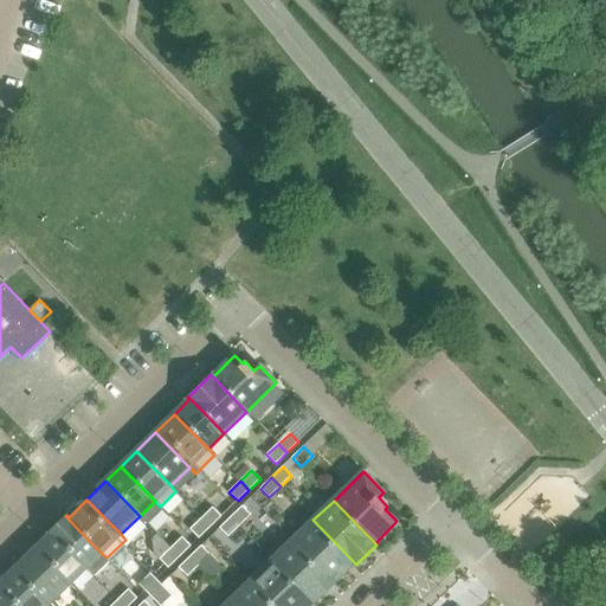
[(239,526),(251,515),(243,505),(231,517),(239,526)]
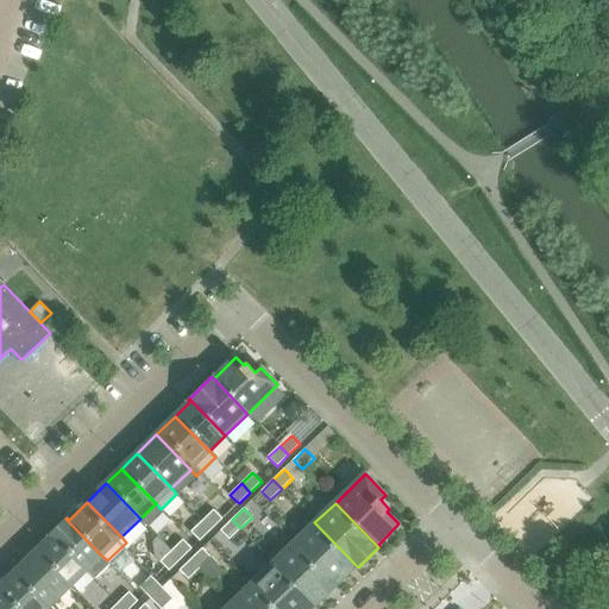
[(212,529),(223,519),(214,509),(202,521),(212,529)]
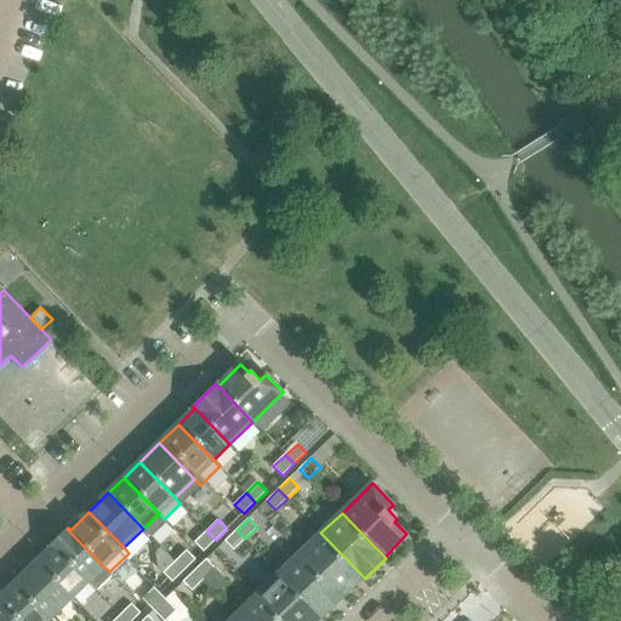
[(103,567),(67,529),(51,543),(87,582),(103,567)]
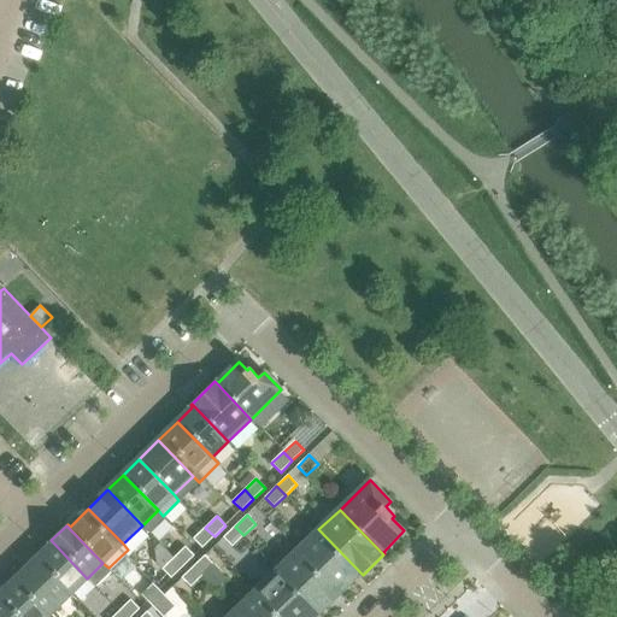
[(233,547),(244,535),(235,527),(223,538),(233,547)]
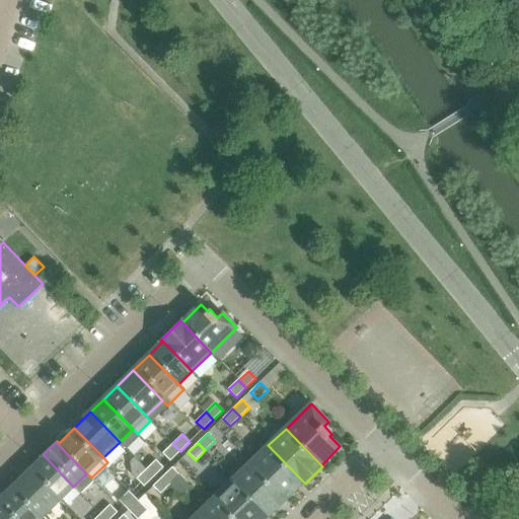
[(170,461),(180,451),(172,444),(163,453),(170,461)]
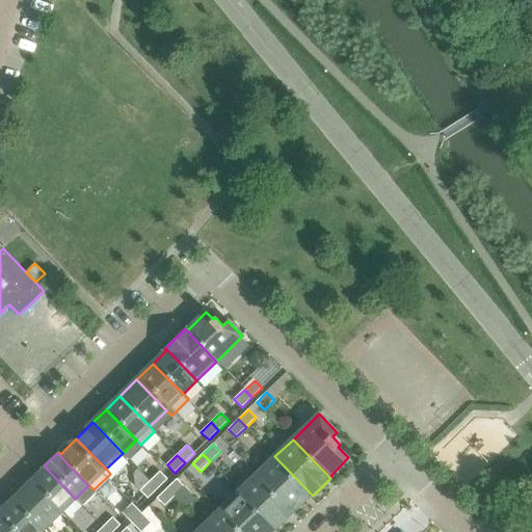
[(313,496),(274,456),(257,474),(293,511),(311,495),(312,497),(313,496)]
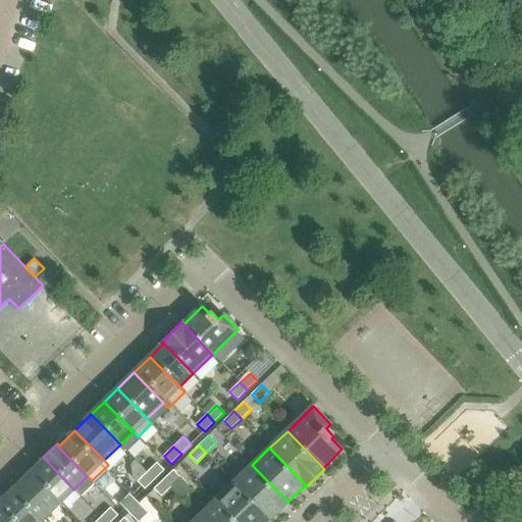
[(73,489),(43,457),(42,459),(44,460),(29,475),(57,505),(73,489)]
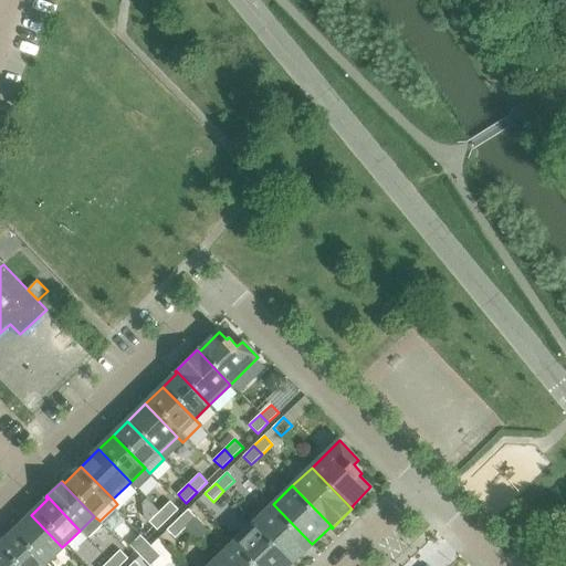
[(168,521),(178,510),(170,502),(159,512),(168,521)]
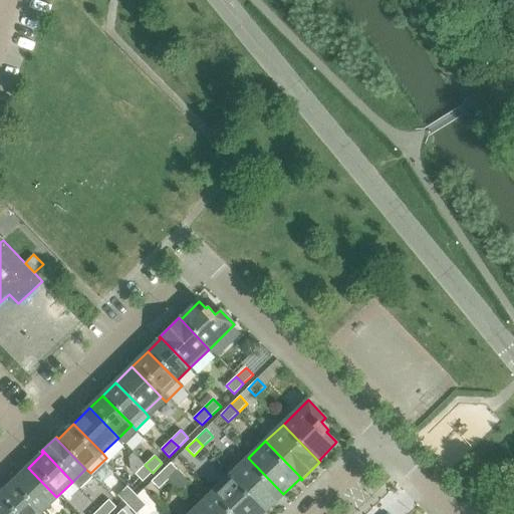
[(283,494),(248,458),(231,475),(266,511),(283,494)]
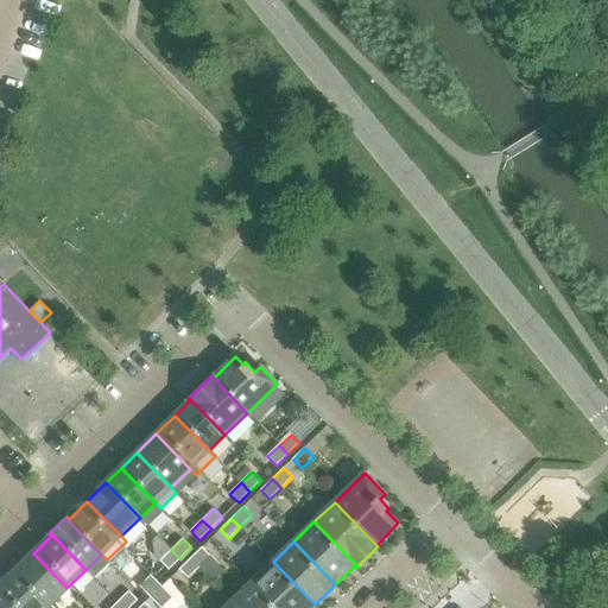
[(200,568),(211,556),(202,548),(191,558),(200,568)]
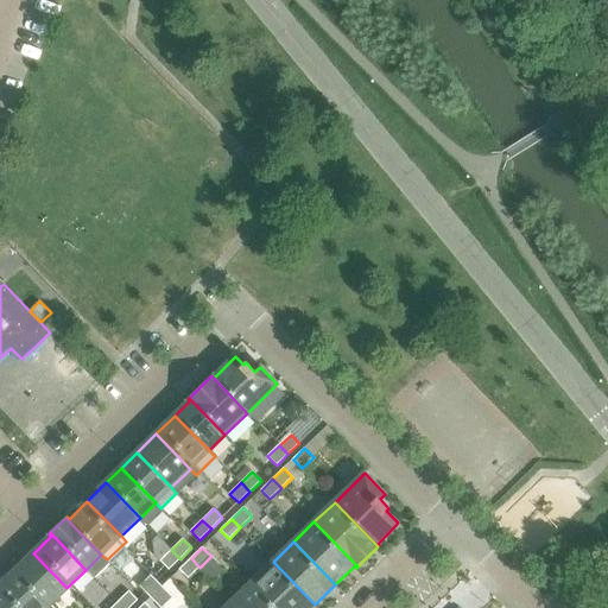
[(169,570),(181,559),(171,550),(160,561),(169,570)]
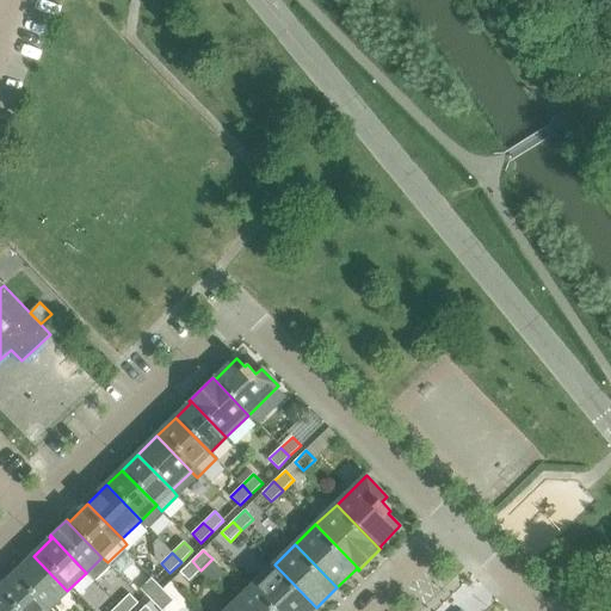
[(67,591),(34,556),(13,575),(48,610),(67,591)]
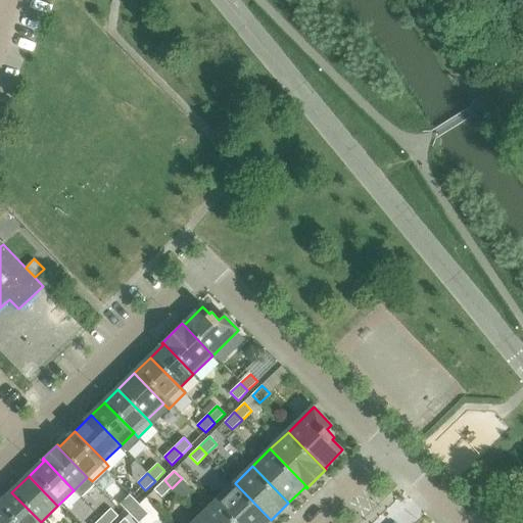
[(161,497),(172,488),(164,480),(154,489),(161,497)]
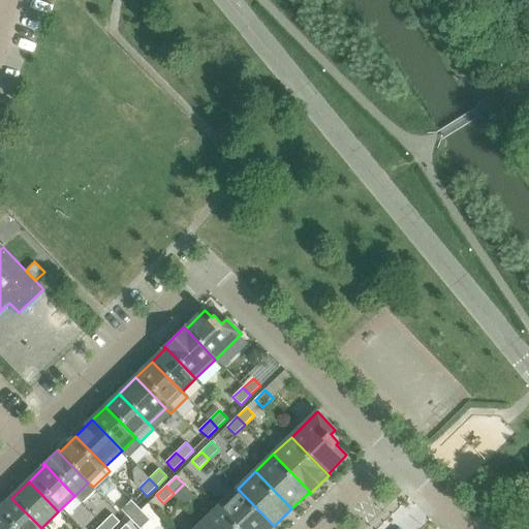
[(270,528),(274,526),(238,489),(220,506),(242,528),(270,528)]
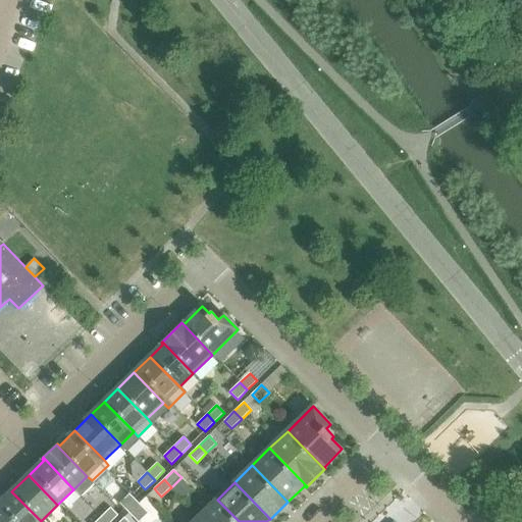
[(40,521),(41,521),(11,491),(0,502),(0,505),(16,521),(40,521)]
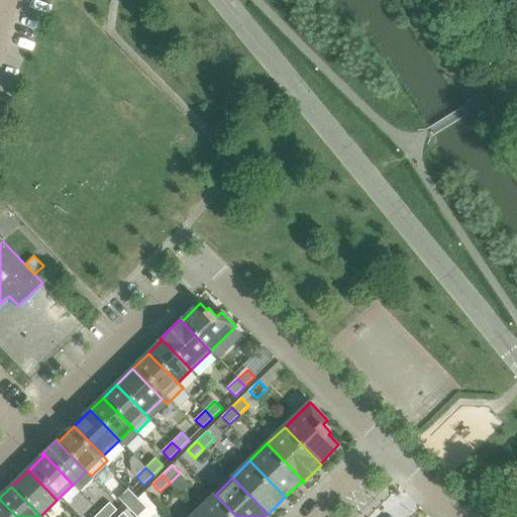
[(125,506),(135,497),(128,489),(118,499),(125,506)]
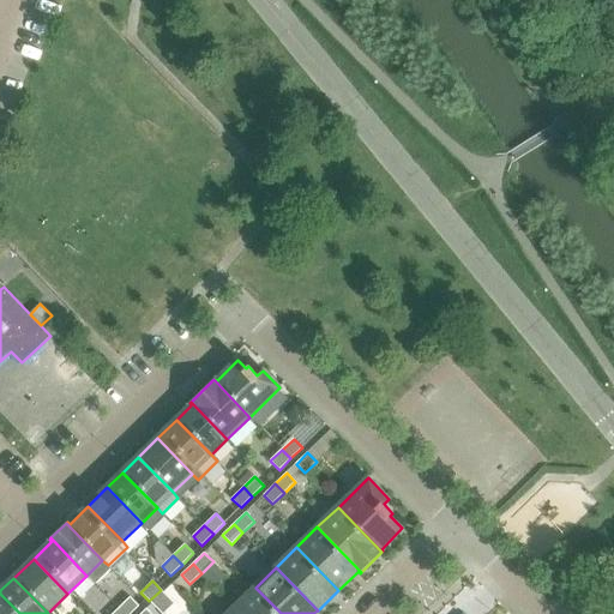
[(281,613),(256,588),(235,607),(241,613),(281,613)]
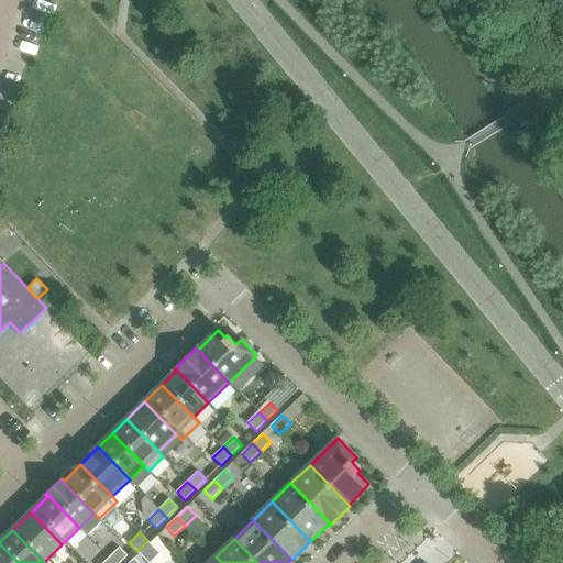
[(145,560),(156,549),(147,541),(136,551),(145,560)]
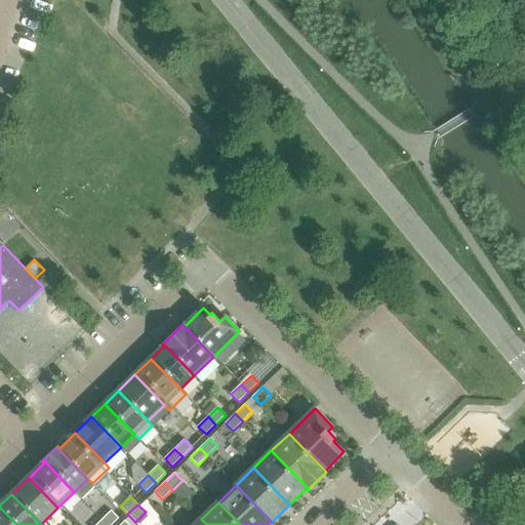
[(16,524),(0,508),(0,524),(16,524)]
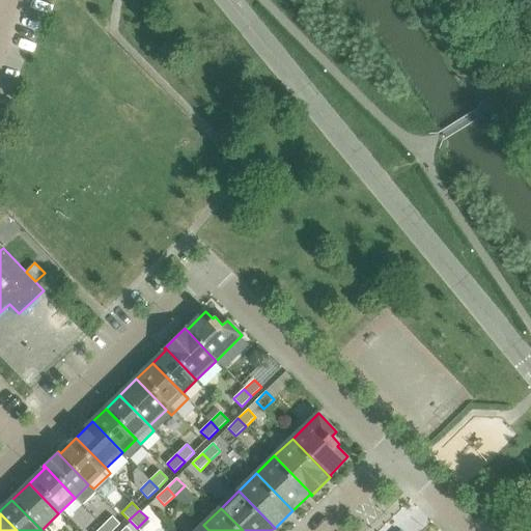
[(107,530),(113,530),(120,524),(113,516),(103,526),(107,530)]
